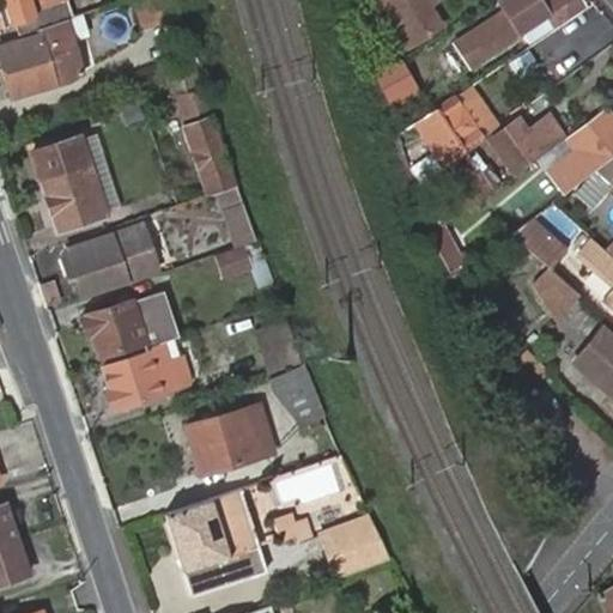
[(62,0),(0,0),(0,26),(13,24),(17,36),(49,25),(68,19),(62,0)]
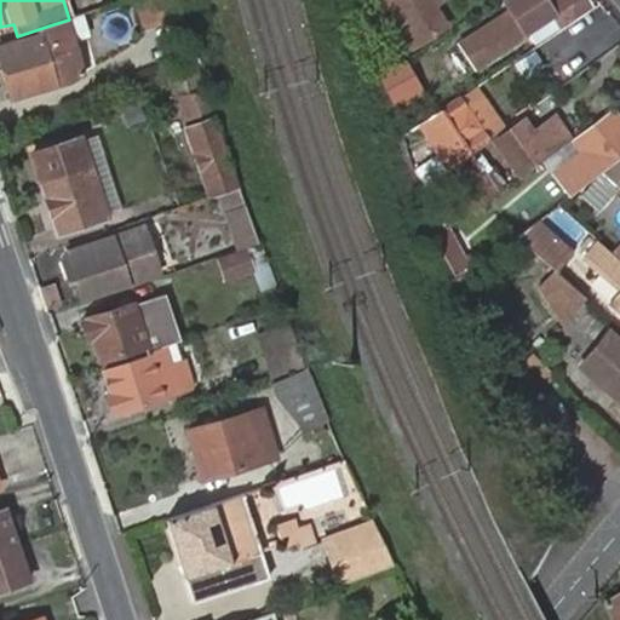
[(164,22),(156,0),(132,0),(142,28),(164,22)]
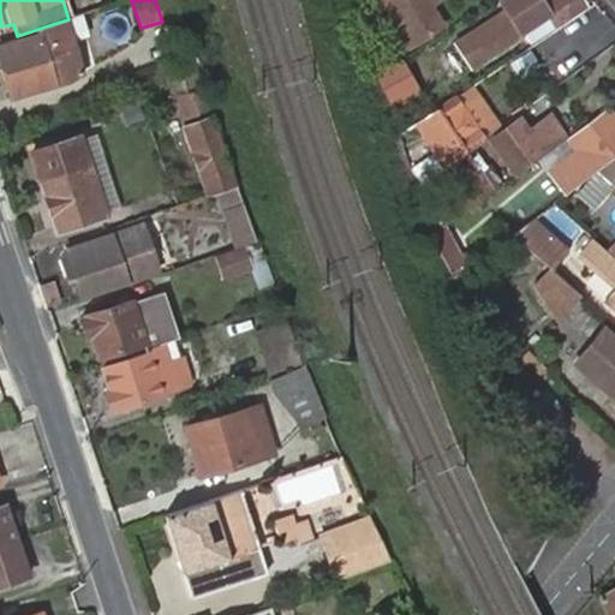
[(374,0),(402,47),(440,24),(424,0),(374,0)]
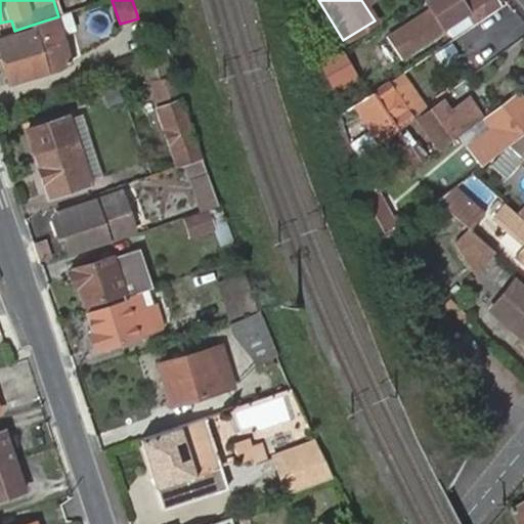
[(441,0),(388,36),(400,55),(448,24),(455,35),(474,22),(471,17),(495,3),(492,0),(441,0)]
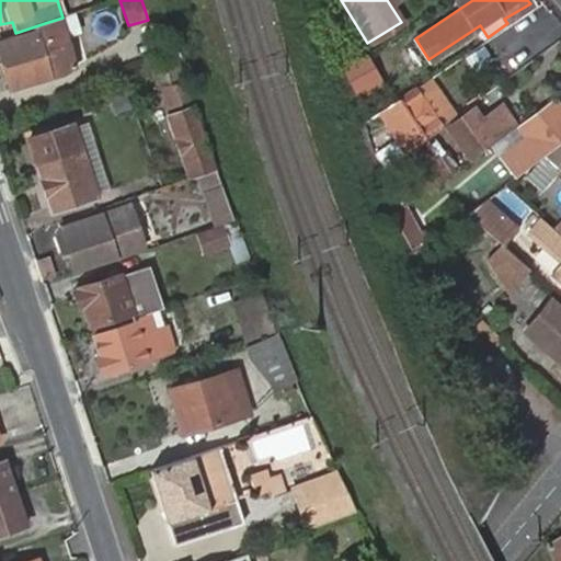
[(87,69),(72,14),(63,18),(45,23),(47,31),(0,43),(0,50),(10,90),(87,69)]
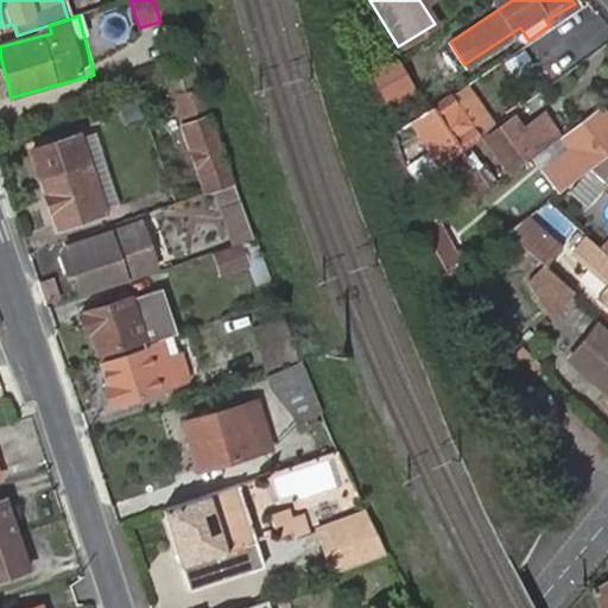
[(419,95),(397,57),(374,71),(387,114),(419,95)]
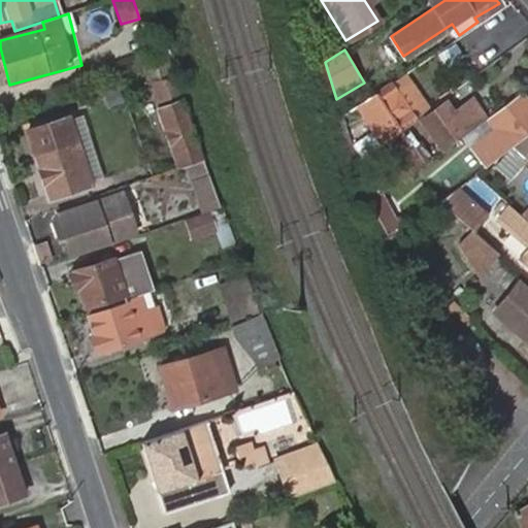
[(149,84),(154,81),(158,94),(167,91),(163,78),(173,74),(169,52),(141,61),(149,84)]
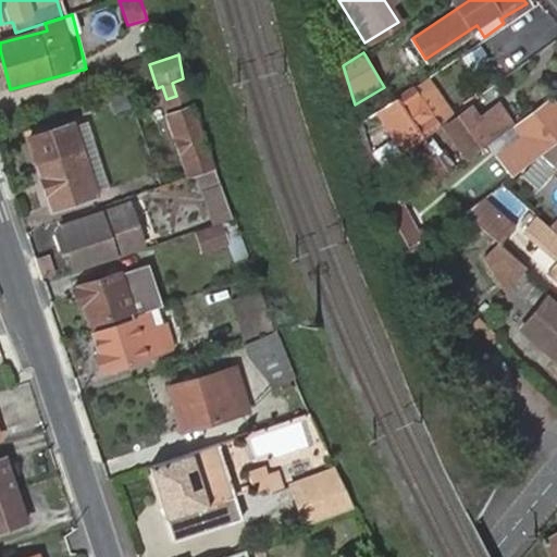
[(215,169),(183,78),(172,83),(176,96),(166,99),(171,112),(166,114),(187,178),(200,174),(203,173),(215,169)]
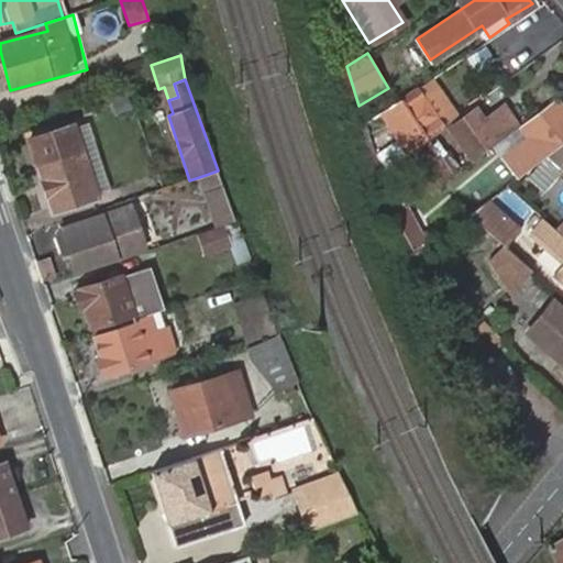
[(417,87),(382,112),(379,113),(407,154),(431,136),(444,127),(417,87)]
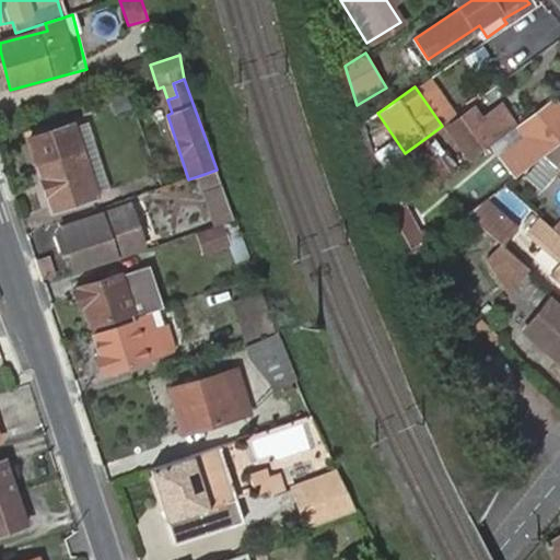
[(559,98),(540,113),(547,123),(559,113),(559,98)]
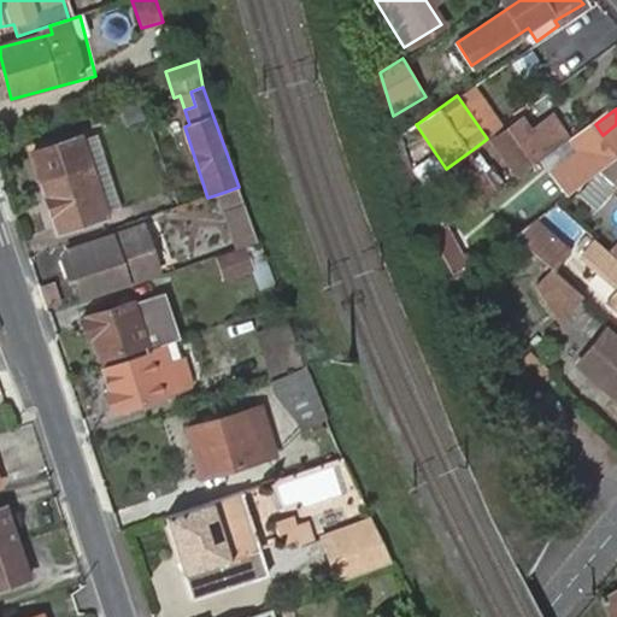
[(518,172),(565,137),(551,118),(530,134),(523,122),(495,142),(516,170),(518,172)]
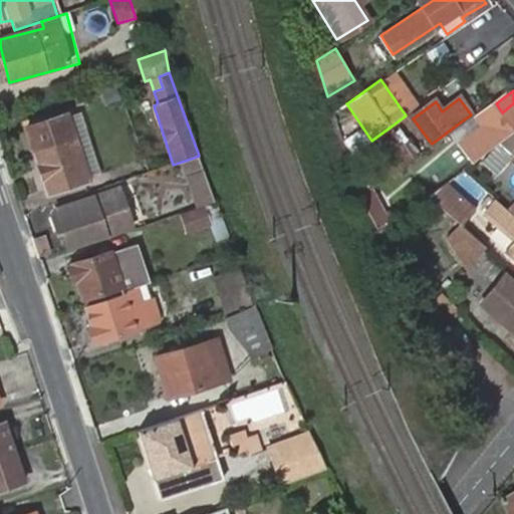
[(513,130),(513,103),(502,112),(470,136),(472,140),(482,153),(498,142),(513,130)]
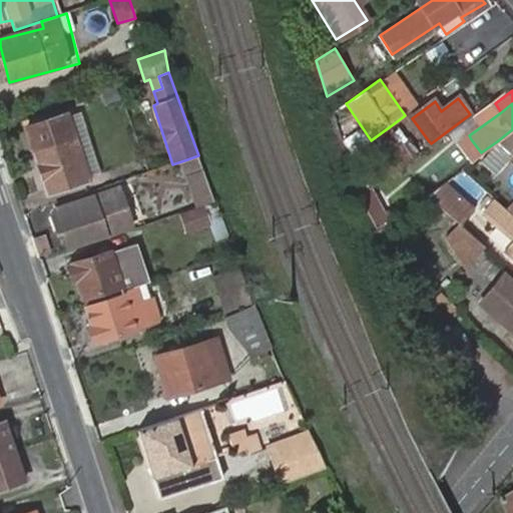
[(39,145),(33,147),(47,191),(87,178),(86,172),(74,135),(68,116),(67,113),(34,124),(39,145)]
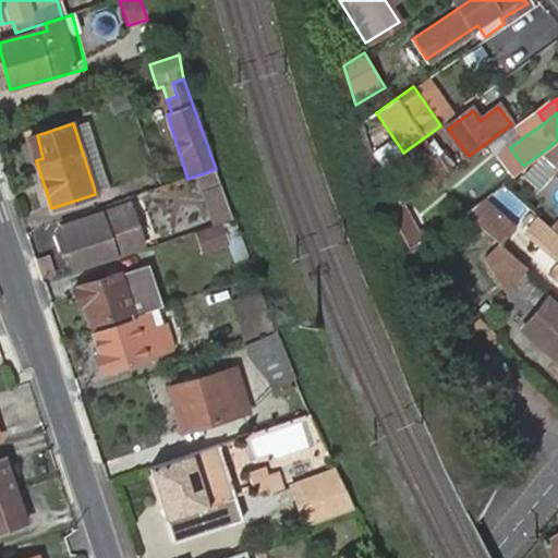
[(81,147),(94,187),(107,183),(95,143),(87,123),(74,126),(81,147)]
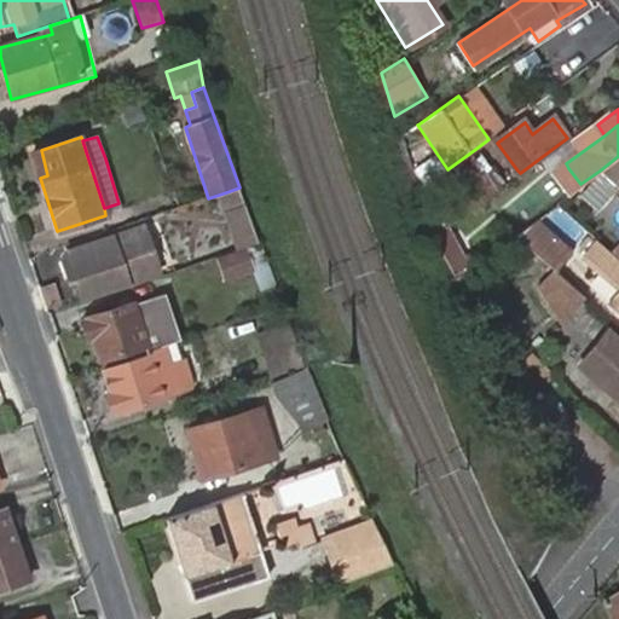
[(32,152),(40,178),(47,175),(41,150),(32,152)]
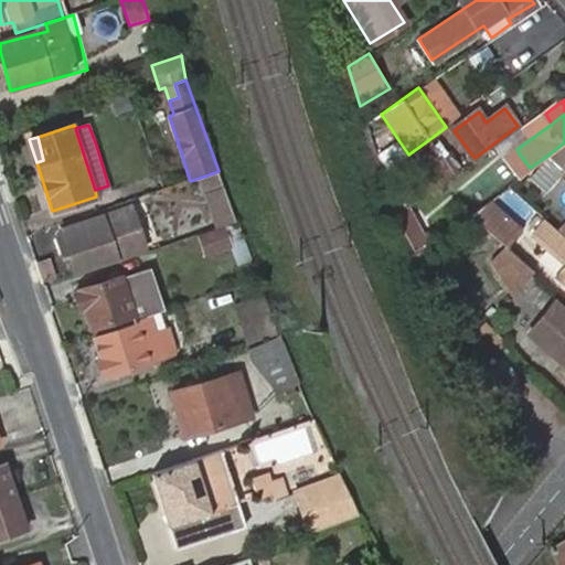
[(427,192),(458,170),(438,141),(407,162),(427,192)]
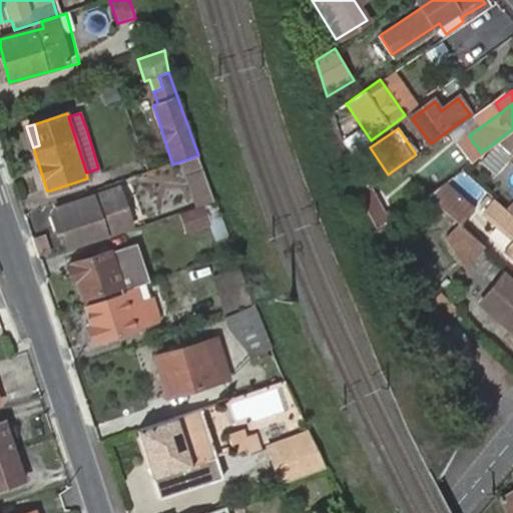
[(512,129),(497,141),(512,155),(512,129)]
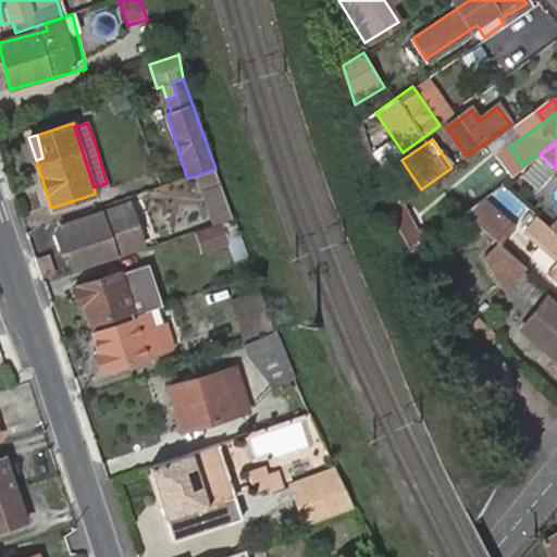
[(203,173),(200,174),(207,195),(222,189),(215,169),(203,173)]
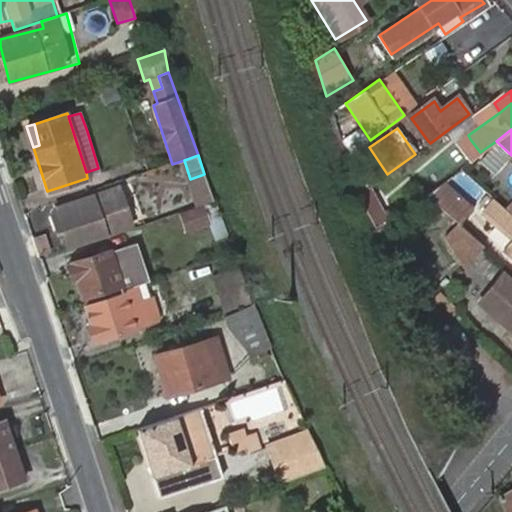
[(471,206),(484,192),(460,169),(447,183),(471,206)]
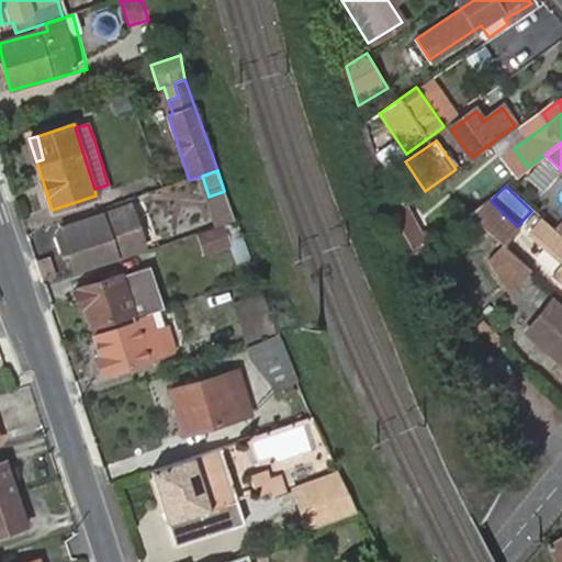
[(224,191),(209,197),(220,229),(236,224),(224,191)]
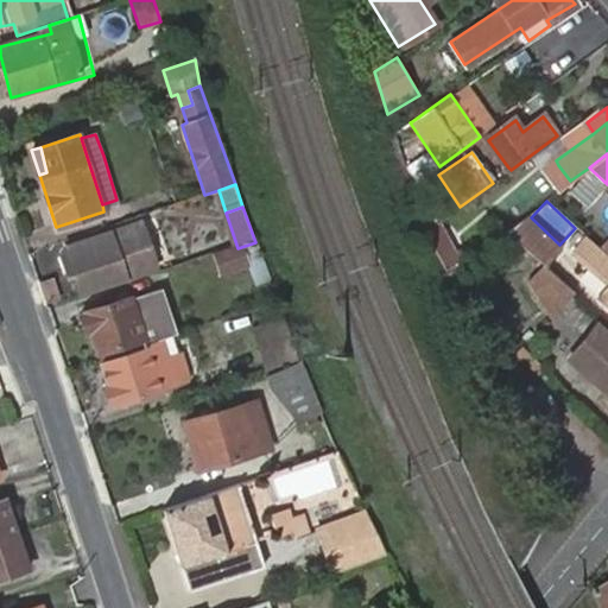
[(526,216),(506,232),(543,265),(561,246),(526,216)]
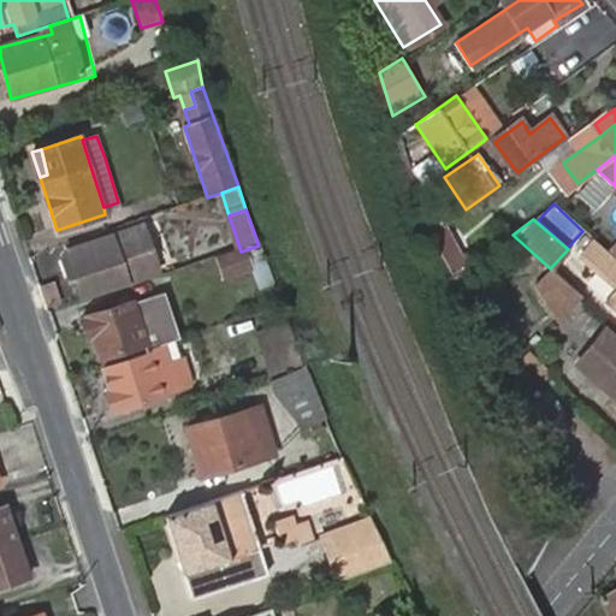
[(143,226),(111,236),(114,246),(128,242),(146,236),(143,226)]
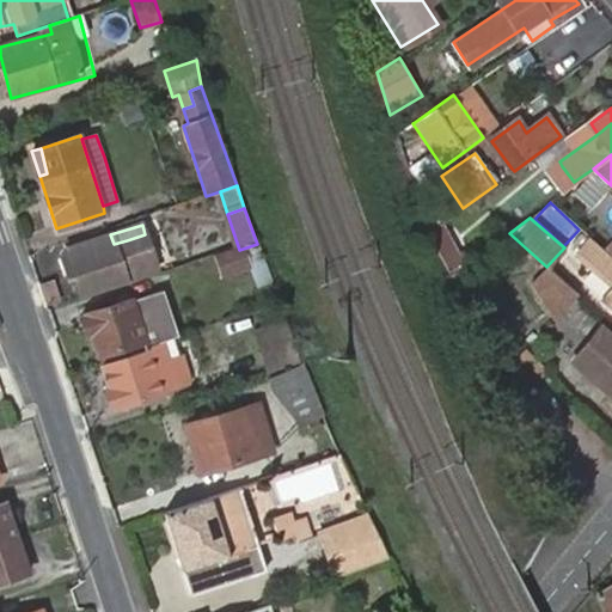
[(110,234),(66,249),(68,255),(69,254),(75,273),(74,274),(80,293),(124,280),(121,269),(153,259),(145,234),(127,240),(114,244),(110,234)]
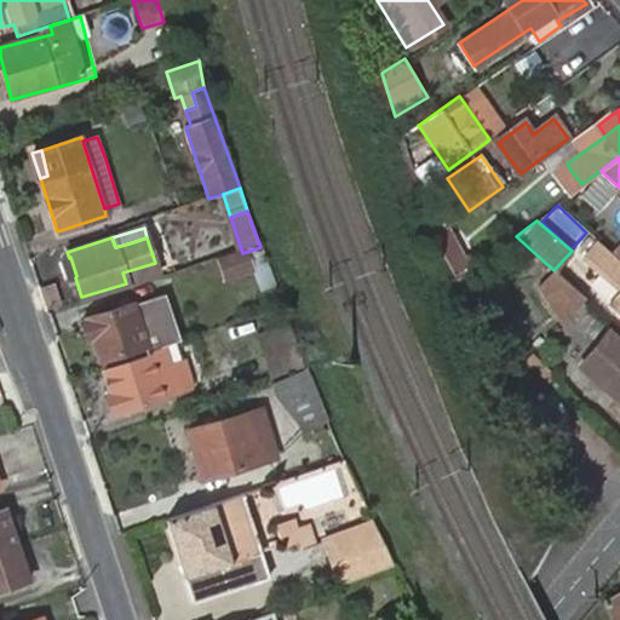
[(260,247),(251,252),(256,270),(263,293),(277,287),(260,247)]
